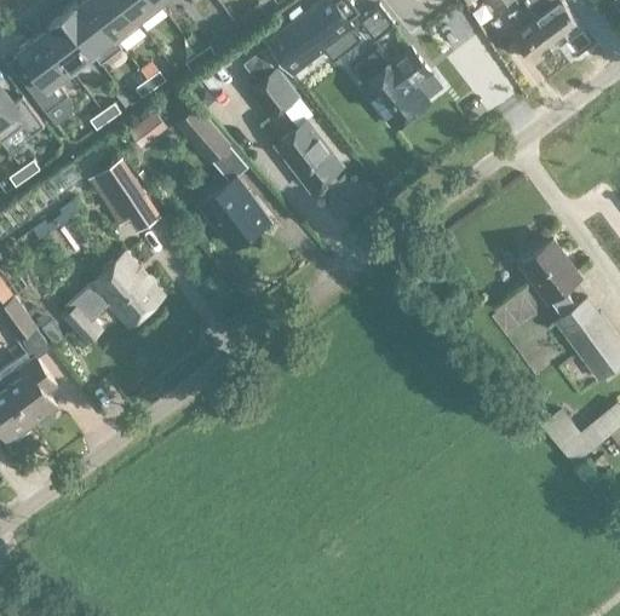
[(78,6),(63,16),(93,56),(101,65),(122,49),(119,44),(118,44),(114,40),(115,39),(86,0),(78,6)]
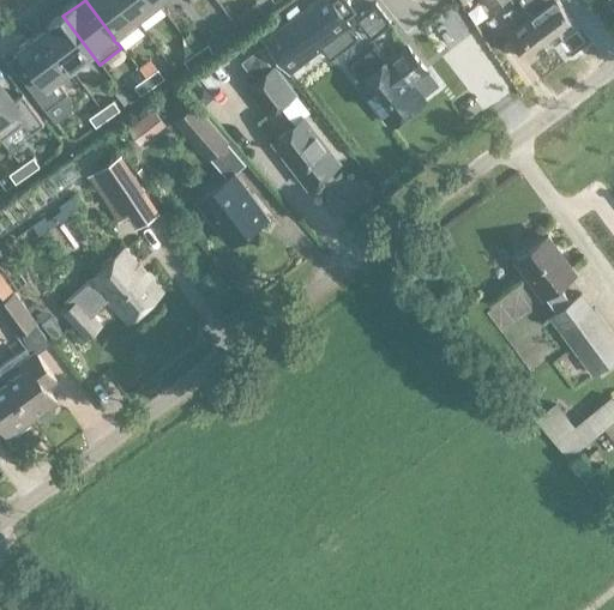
[(136,22),(119,0),(84,0),(85,0),(114,38),(113,40),(116,43),(118,43),(140,25),(137,22),(136,22)]
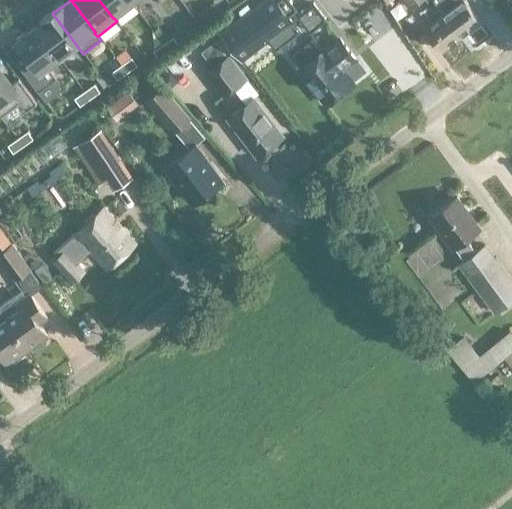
[(131,4),(128,0),(99,0),(113,18),(114,18),(131,4)]
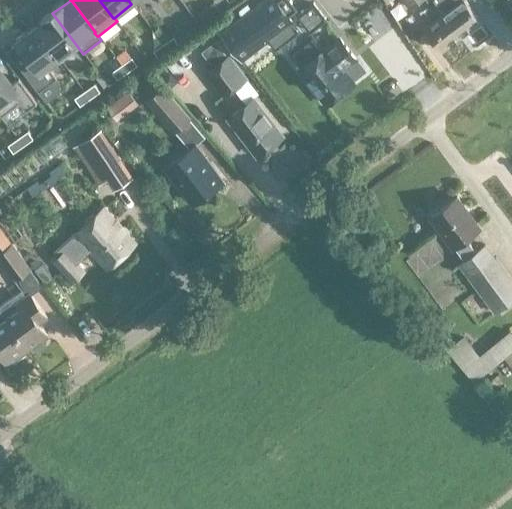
[(274,0),(267,0),(222,35),(236,53),(242,62),(267,44),(273,53),(298,34),(291,25),(293,24),(288,18),(287,16),(292,12),(283,0),(280,0),(277,3),(275,1),(274,0)]
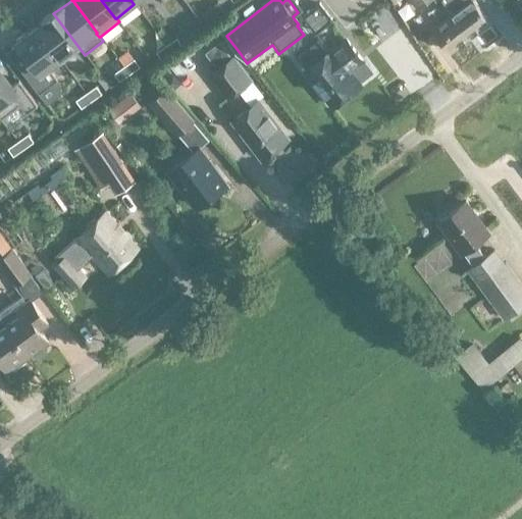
[(432,0),(408,0),(417,12),(431,1),(432,0)]
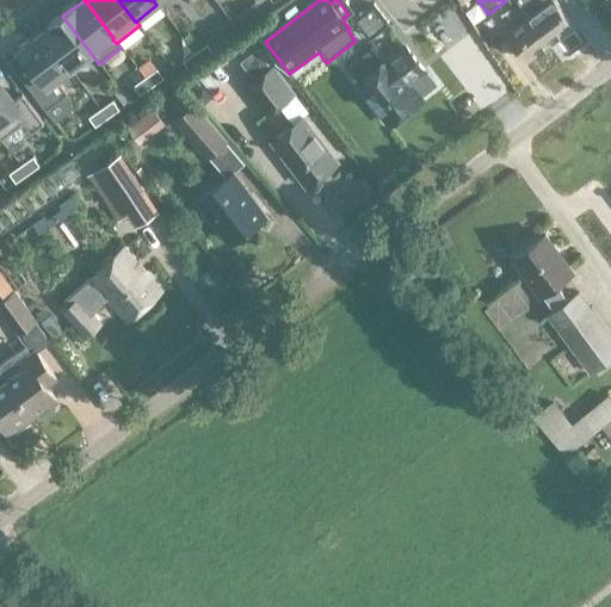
[(553,0),(514,0),(519,5),(550,45),(574,29),(554,1),(553,0)]
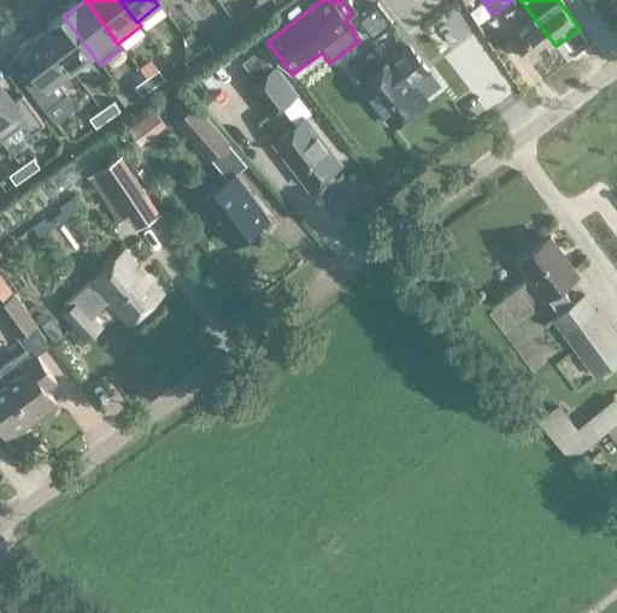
[(526,27),(511,36),(532,64),(556,46),(524,5),(515,12),(526,27)]
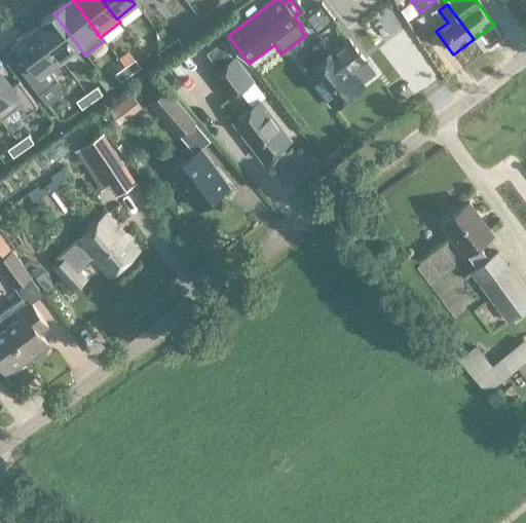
[(79,47),(53,13),(42,23),(42,24),(35,29),(61,62),(79,47)]
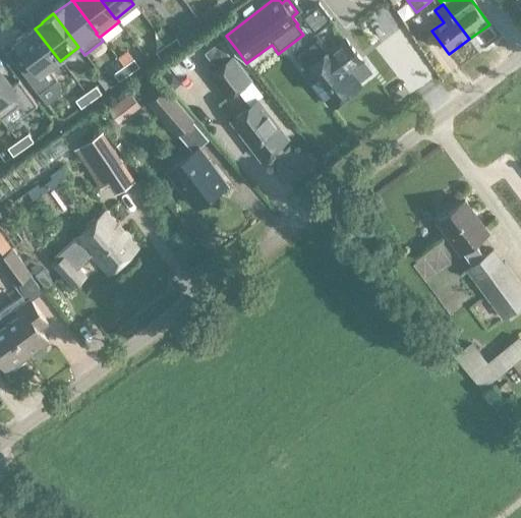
[(29,33),(15,43),(18,46),(32,64),(20,72),(38,96),(57,81),(48,70),(60,61),(35,29),(29,34),(29,33)]
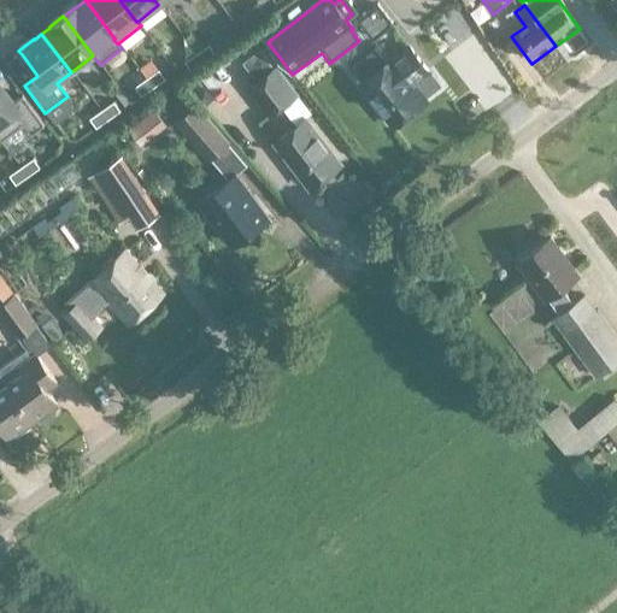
[(203,65),(216,56),(209,47),(197,56),(203,65)]
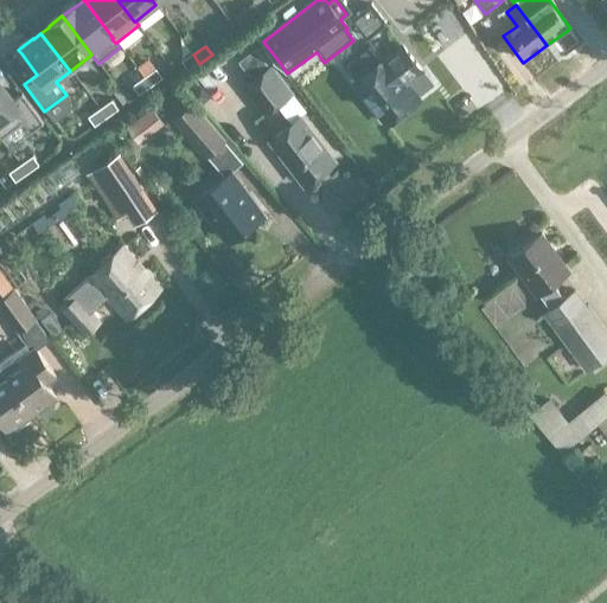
[(356,85),(387,126),(420,101),(407,84),(422,74),(403,49),(356,85)]
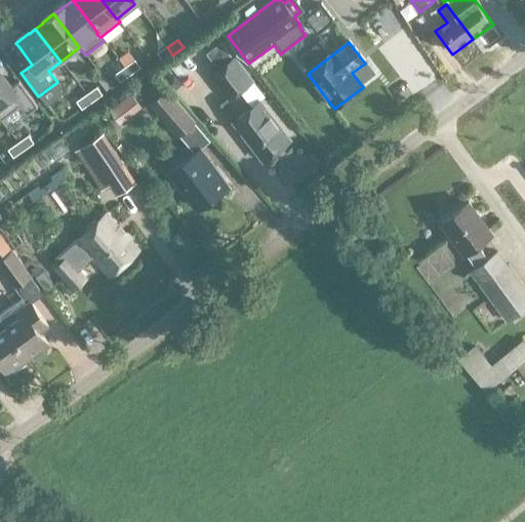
[(206,55),(219,72),(212,77),(230,99),(252,82),(235,59),(234,61),(220,44),(206,55)]
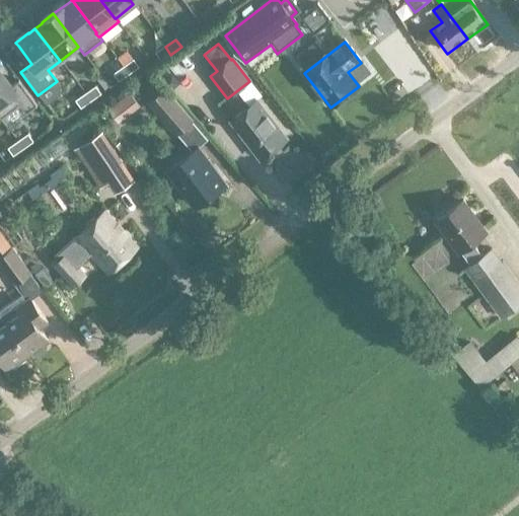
[(160,62),(170,55),(165,47),(155,54),(160,62)]
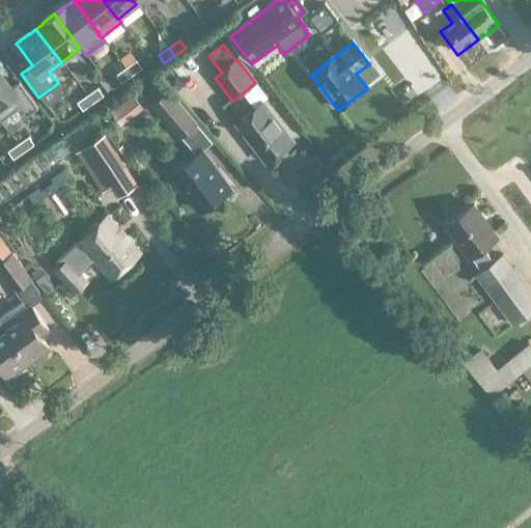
[(132,77),(142,70),(137,61),(127,70),(132,77)]
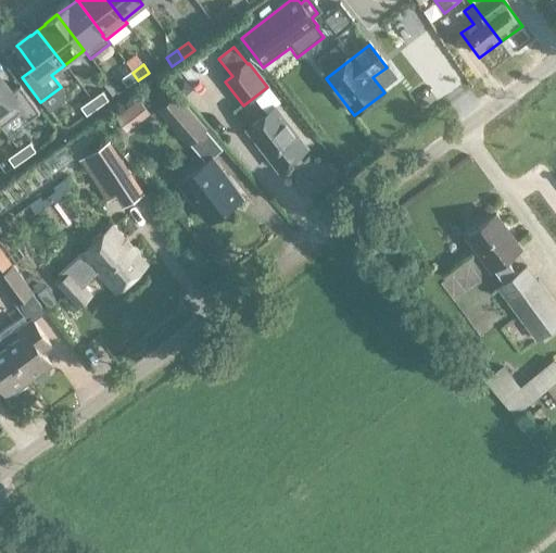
[(138,80),(133,73),(121,80),(127,89),(138,80)]
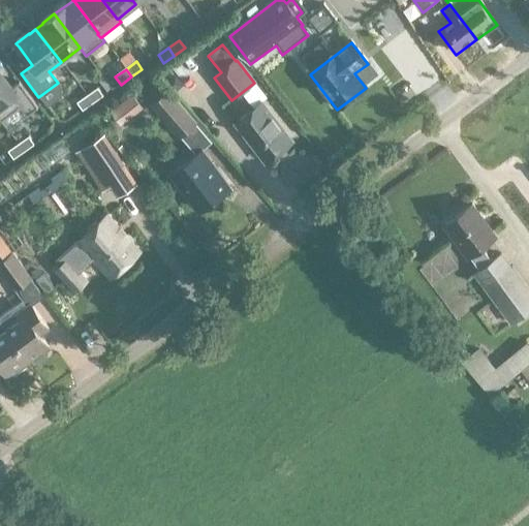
[(37,109),(19,84),(8,91),(0,80),(0,122),(0,123),(20,109),(26,118),(37,109)]
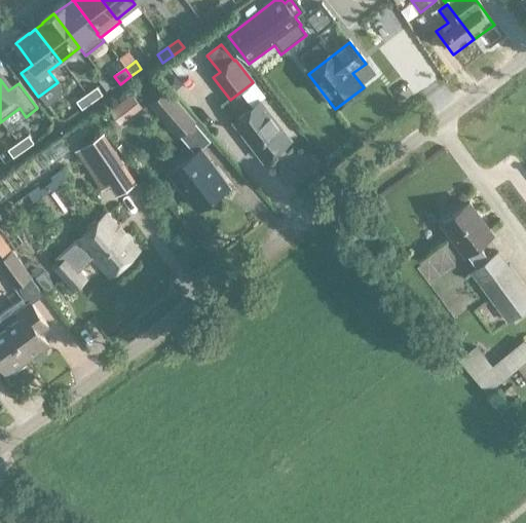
[(92,104),(103,97),(98,88),(86,96),(92,104)]
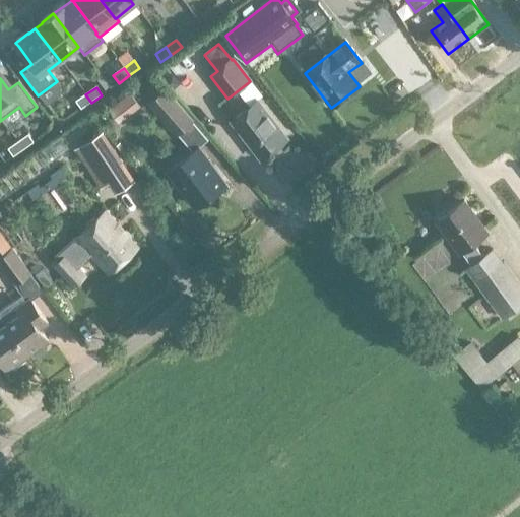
[(147,104),(146,105),(176,138),(178,136),(186,146),(202,132),(194,123),(165,89),(147,104)]
